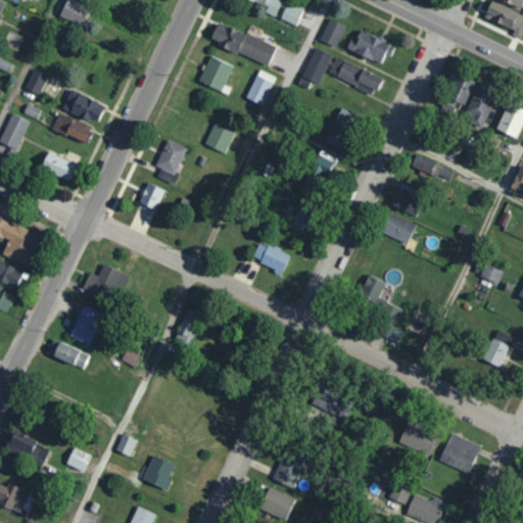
[(89,6),(72,0),(65,0),(59,16),(83,25),(89,6)]
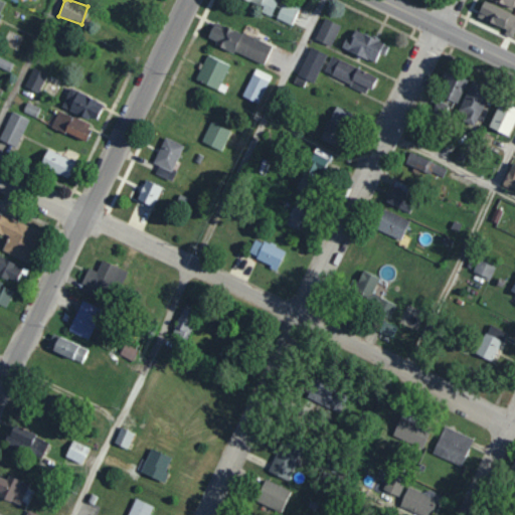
[(272,16),(278,0),(250,0),(264,5),(262,12),(272,16)]
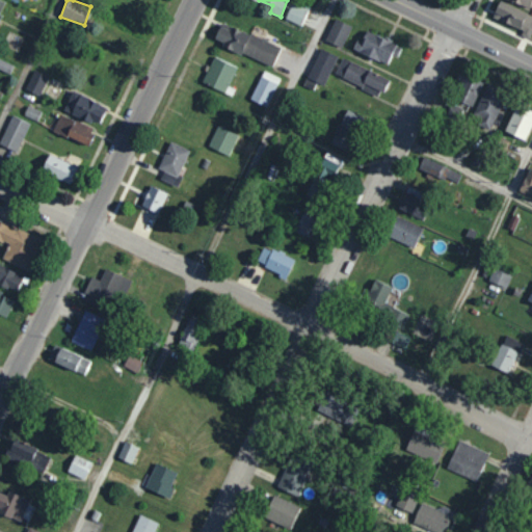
[(309,6),(294,0),(293,0),(286,18),(300,25),(309,6)]
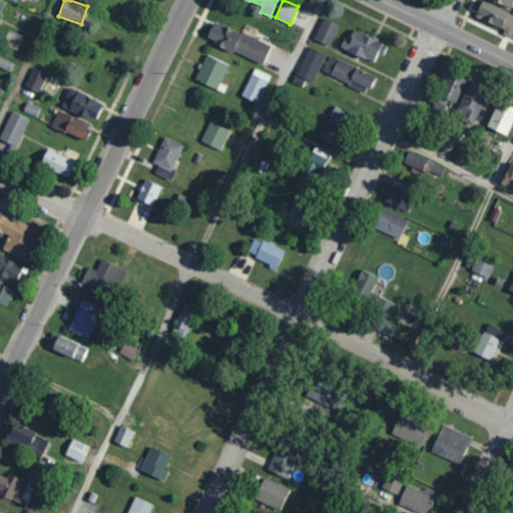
[(512,17),(512,14),(482,0),(474,16),(504,30),(502,33),(510,37),(512,31),(512,23),(511,22),(512,17)]
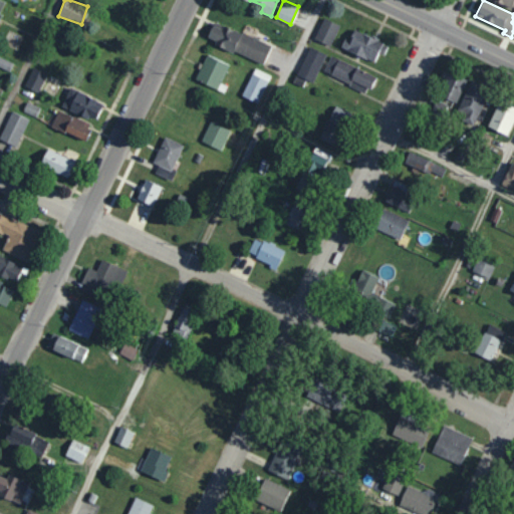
[(513,7),(513,0),(493,0),(511,8),(512,6),(513,7)]
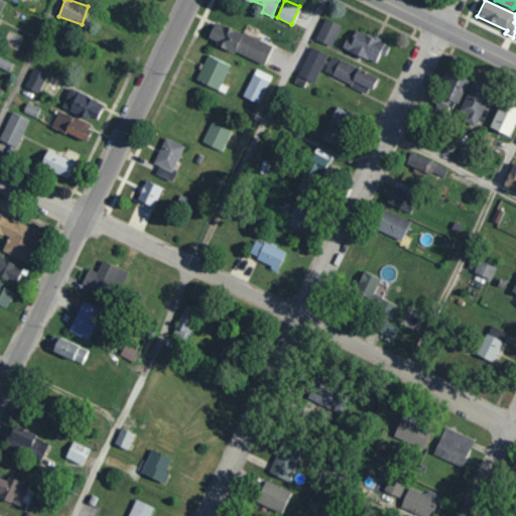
[(315,38),(332,46),(342,25),(326,18),(315,38)]
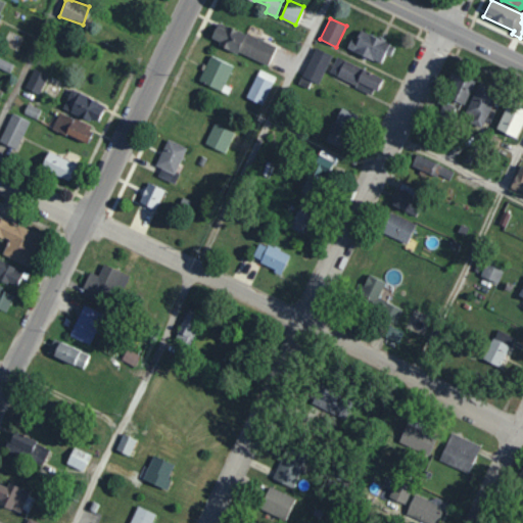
[(276,46),(219,20),(210,40),(268,64),(276,46)]
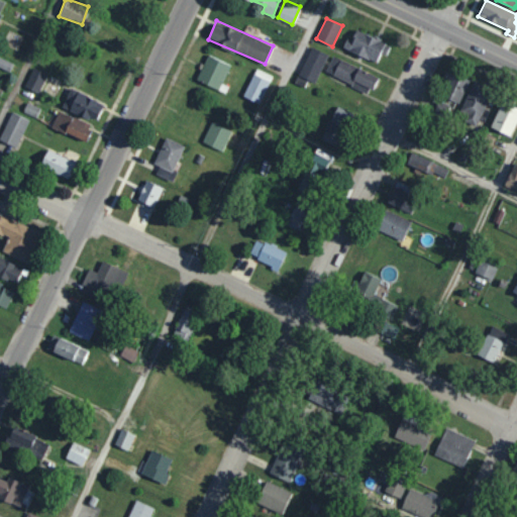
[(391,43),(355,30),(352,39),(346,37),(342,49),(377,62),(381,53),(387,56),(391,43)]
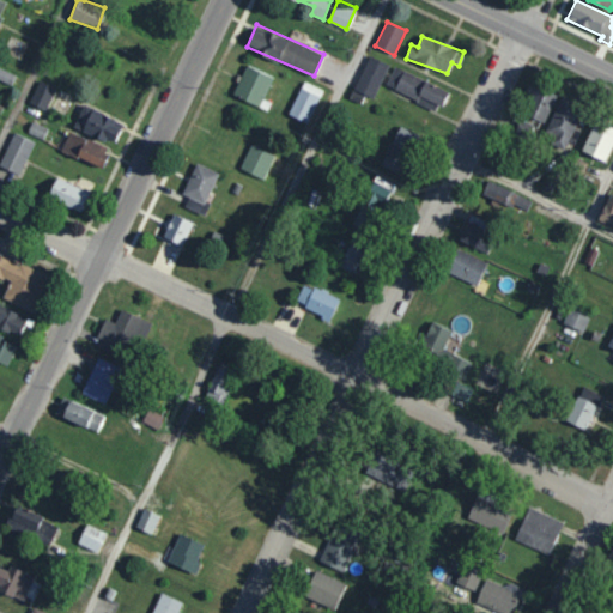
[(375,97),(388,64),(369,55),(354,90),(375,97)]
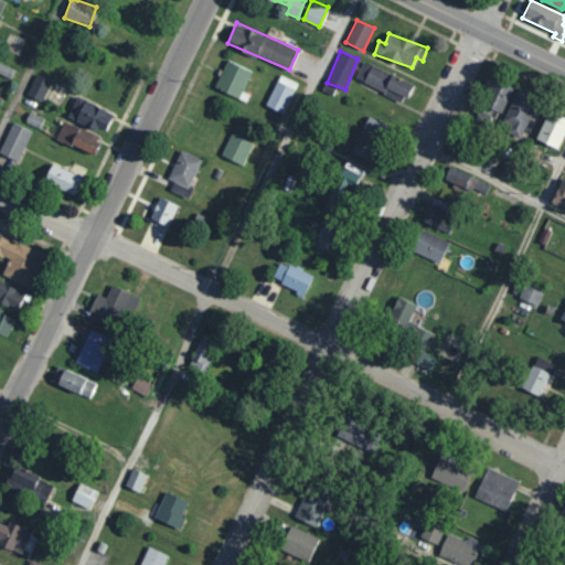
[(252,71),(227,60),(215,87),(240,98),(252,71)]
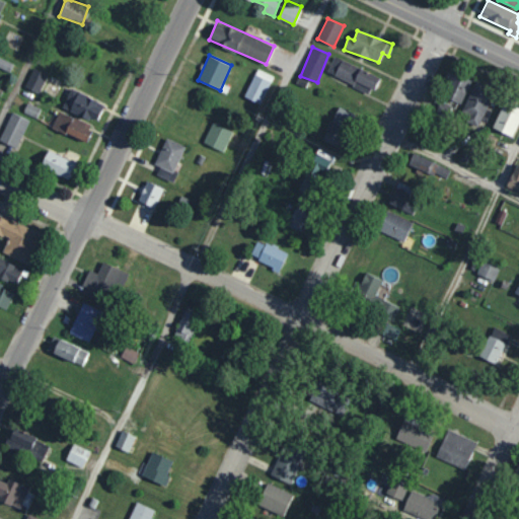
[(0,67),(9,72),(13,63),(0,57),(0,67)]
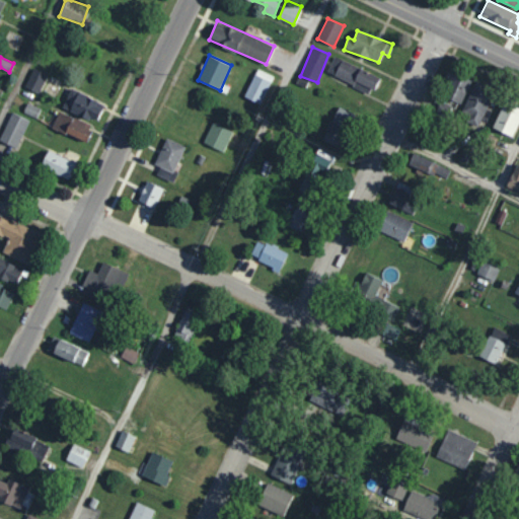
[(379,74),(334,57),(326,75),(372,91),(379,74)]
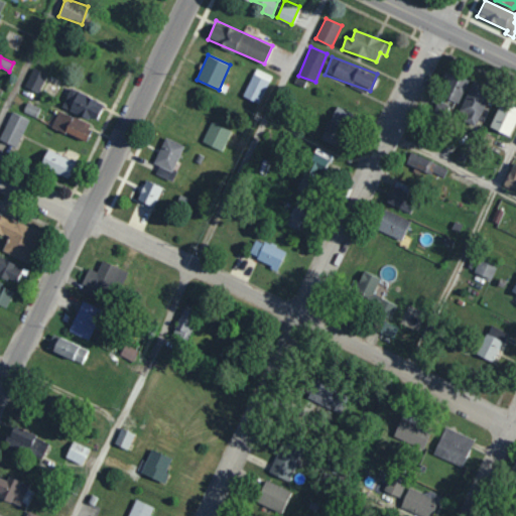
[(46,74),(32,68),(25,87),(38,92),(46,74)]
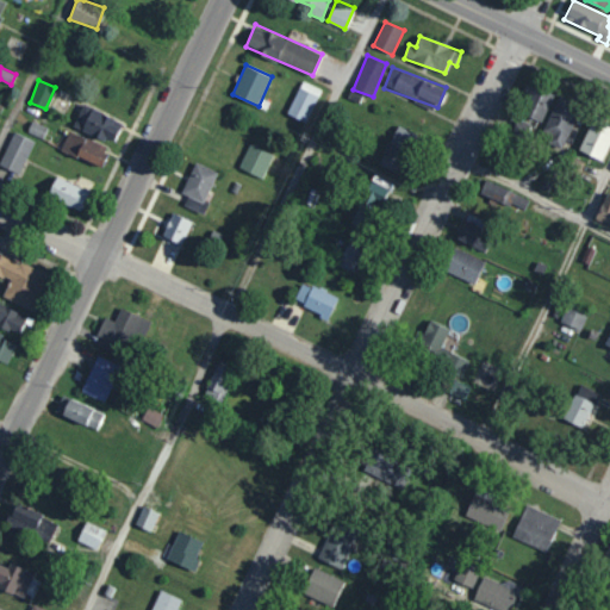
[(309,122),(319,87),(300,81),(288,114),(309,122)]
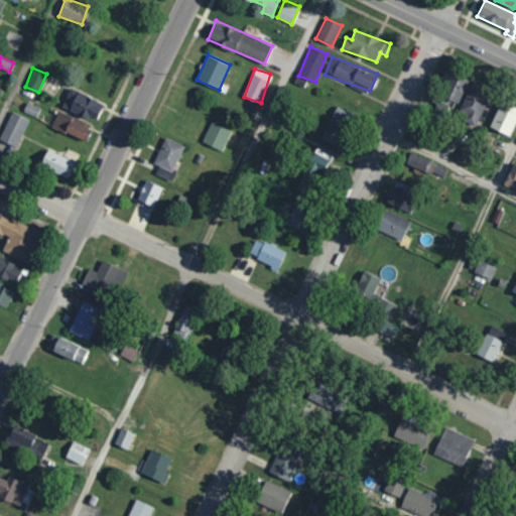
[(469,79),(446,69),(441,81),(447,83),(442,97),(458,104),(469,79)]
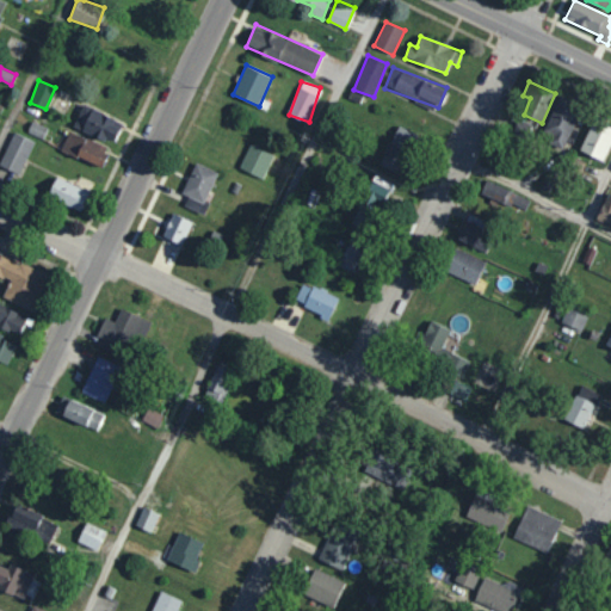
[(112,143),(123,123),(84,104),(73,125),(112,143)]
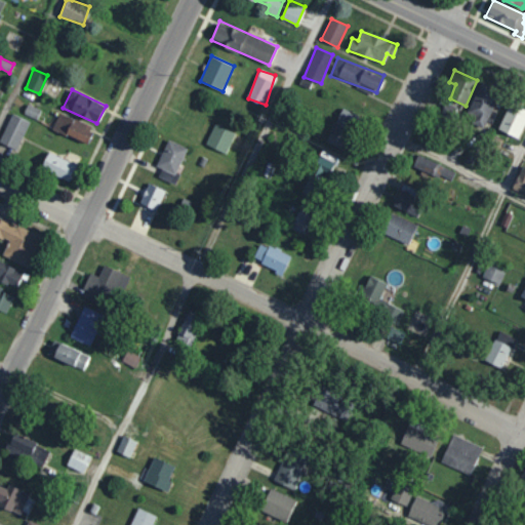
[(518,138),(524,123),(524,109),(510,103),(497,129),(518,138)]
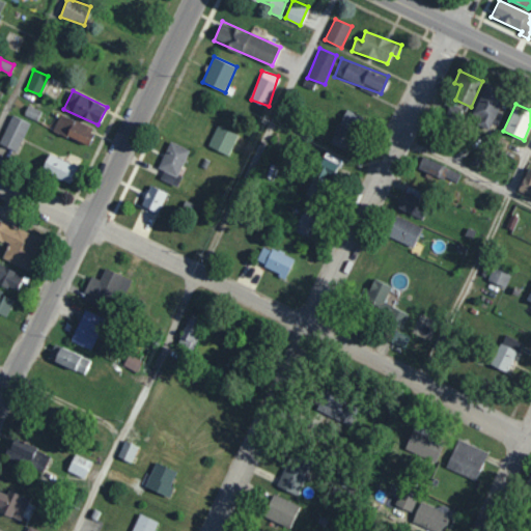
[(24,115),(37,120),(42,111),(28,105),(24,115)]
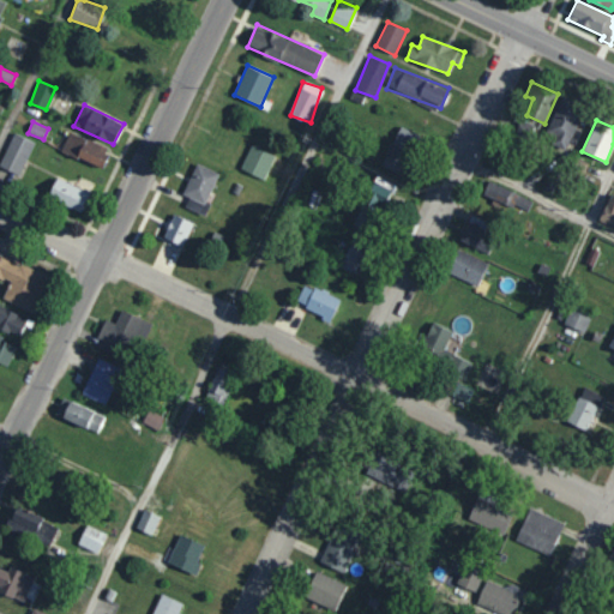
[(393,143),(391,142),(381,164),(399,174),(411,149),(413,149),(420,134),(401,126),(393,143)]
